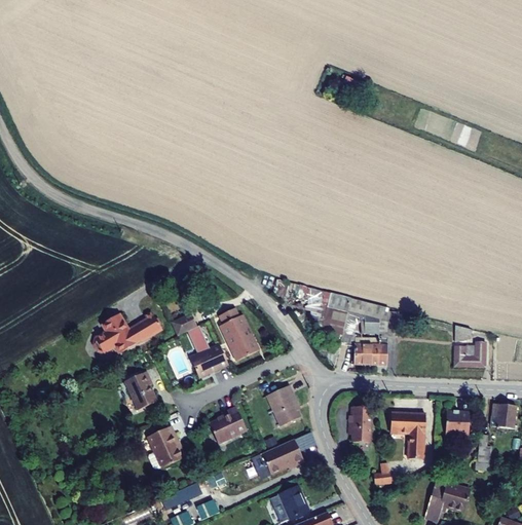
[(327,291),(326,308),(380,322),(383,306),(327,291)]
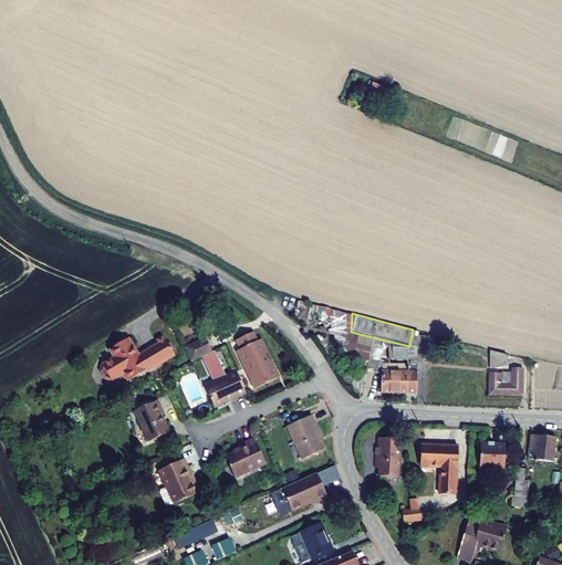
[(237,339),(259,386),(282,375),(264,337),(261,339),(256,330),(251,332),(250,330),(239,335),(240,337),(237,339)]
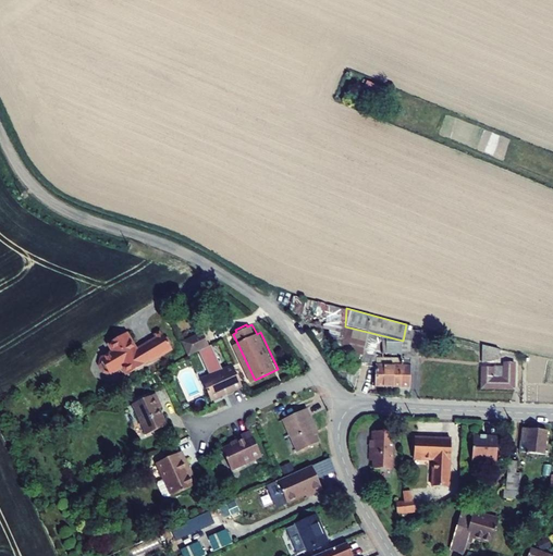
[(106,360),(106,365),(167,331),(163,325),(154,330),(155,333),(139,343),(135,345),(131,337),(135,336),(133,332),(112,344),(117,351),(105,358),(106,360)]
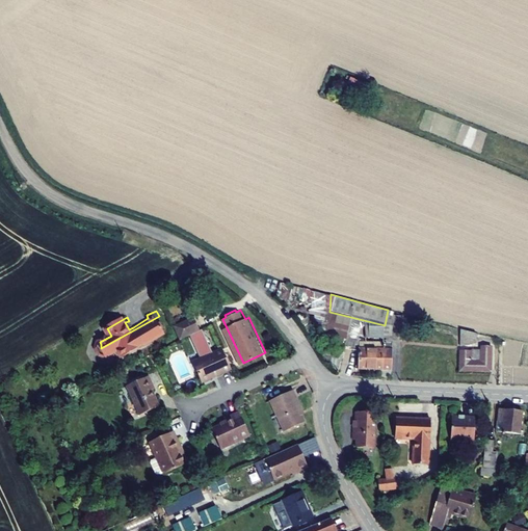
[(177,321),(184,335),(190,332),(201,326),(204,325),(196,312),(177,321)]
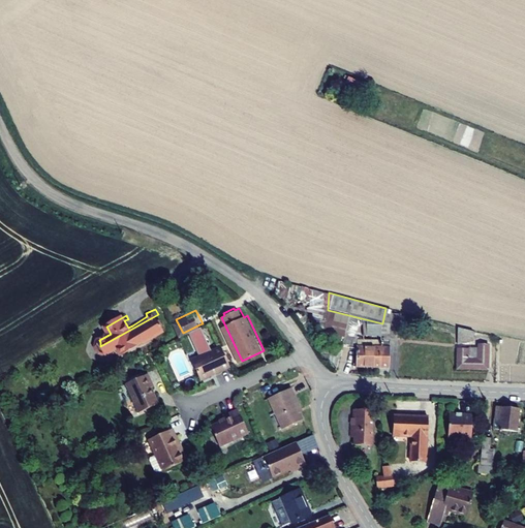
[(122,342),(125,348),(145,337),(146,339),(165,328),(162,321),(158,314),(100,346),(101,348),(102,349),(104,349),(105,351),(118,345),(122,342)]
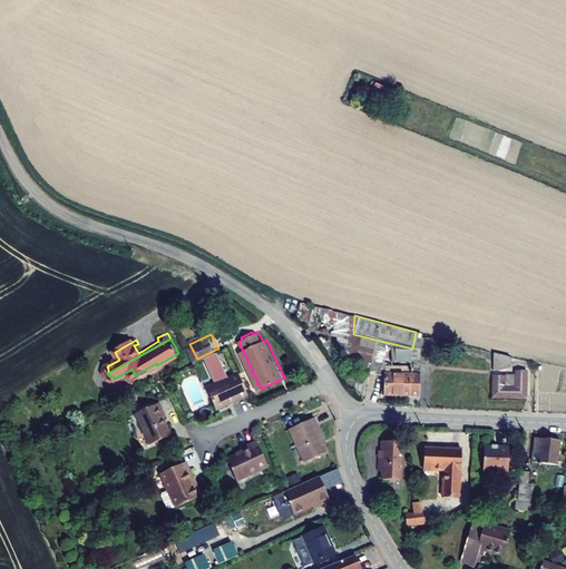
[(207,385),(217,408),(251,392),(241,371),(228,376),(215,350),(204,355),(217,381),(207,385)]
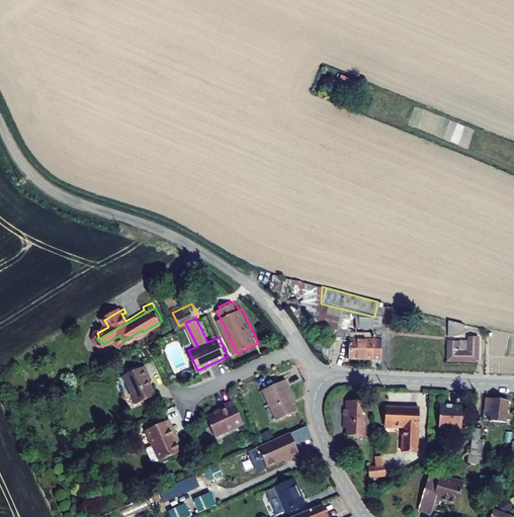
[(444,321),(443,335),(459,335),(459,322),(444,321)]
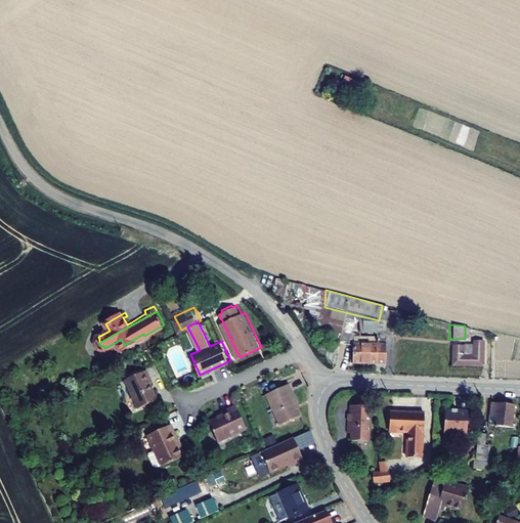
[(348,362),(380,363),(381,337),(349,336),(348,362)]
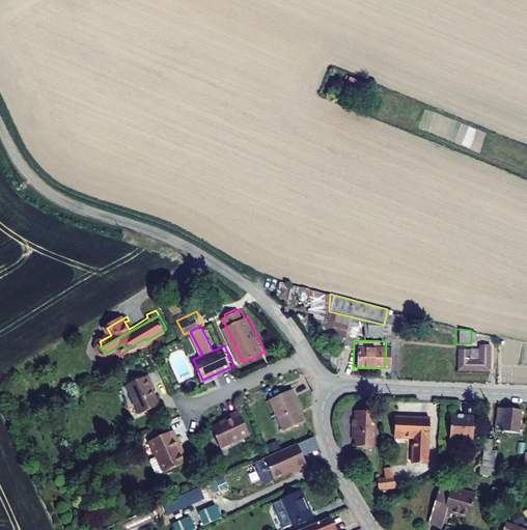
[(454,350),(454,368),(486,369),(487,346),(473,345),(472,351),(454,350)]
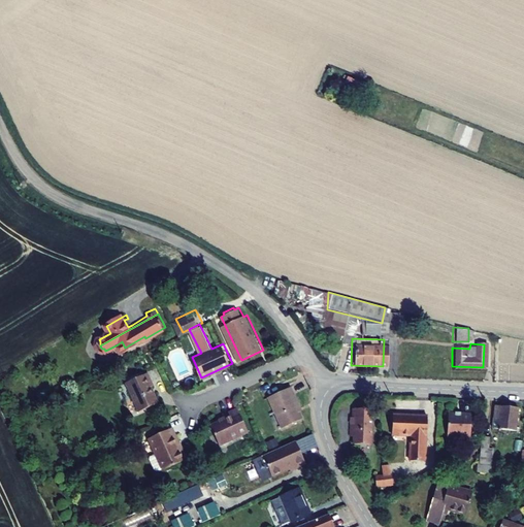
[(127,381),(140,408),(160,399),(152,383),(154,382),(149,370),(127,381)]
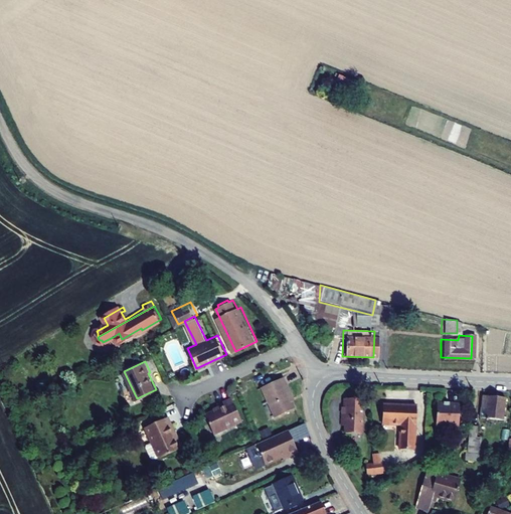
[(280,377),(259,387),(271,414),(290,405),(287,399),(279,383),(282,381),(280,377)]
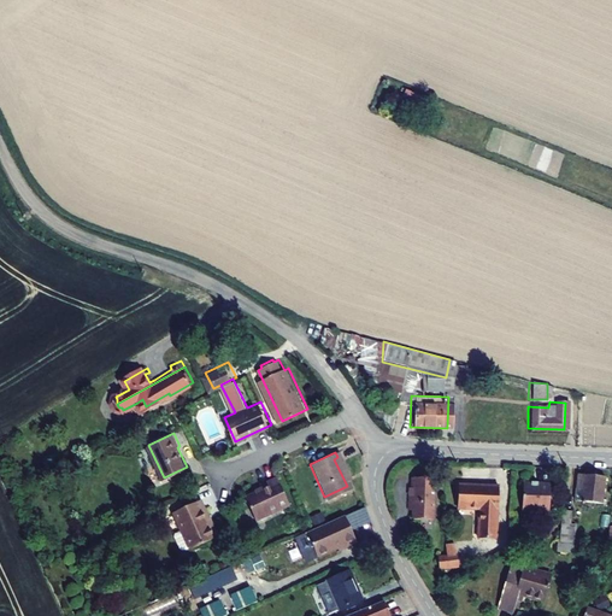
[(337,457),(334,459),(343,479),(347,476),(337,457)]
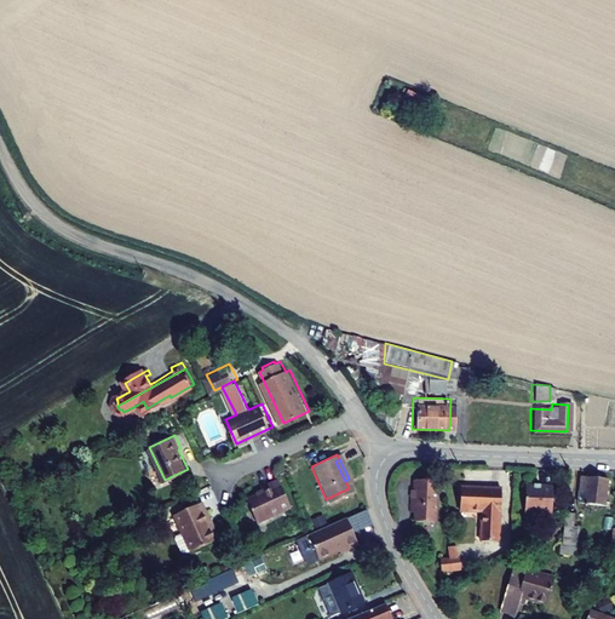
[(582,476),(579,503),(607,505),(610,479),(582,476)]
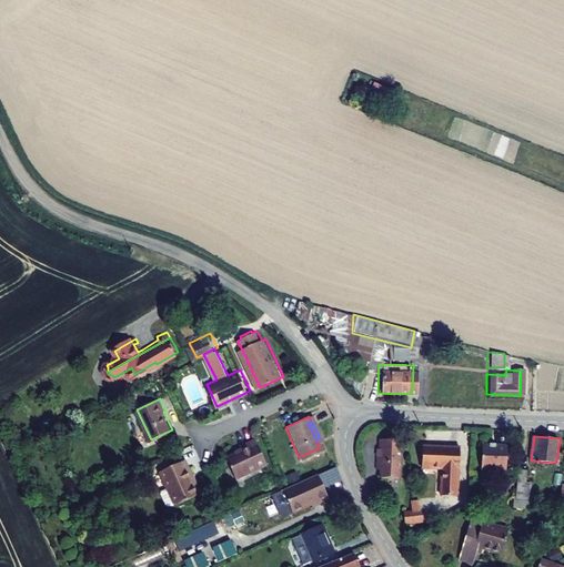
[(382,438),(381,448),(381,455),(379,455),(379,468),(382,468),(382,477),(400,477),(401,439),(382,438)]
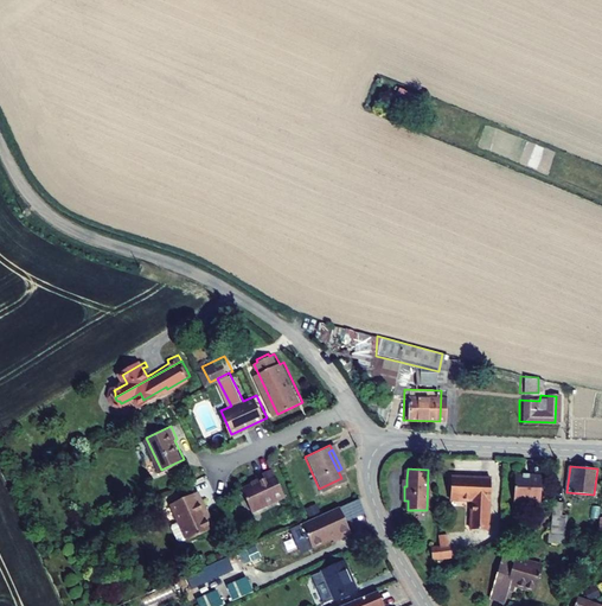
[(254,477),(256,483),(238,491),(248,510),(262,502),(263,504),(280,496),(270,476),(268,471),(254,477)]
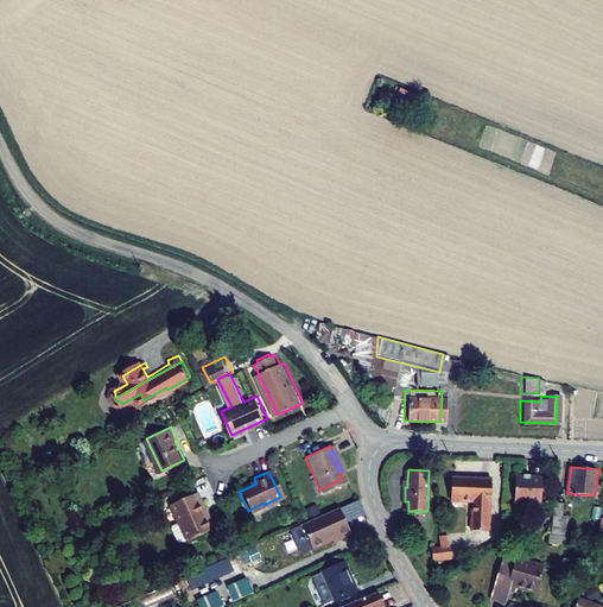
[(515,475),(515,501),(541,503),(543,476),(529,475),(529,474),(524,474),(524,475),(515,475)]
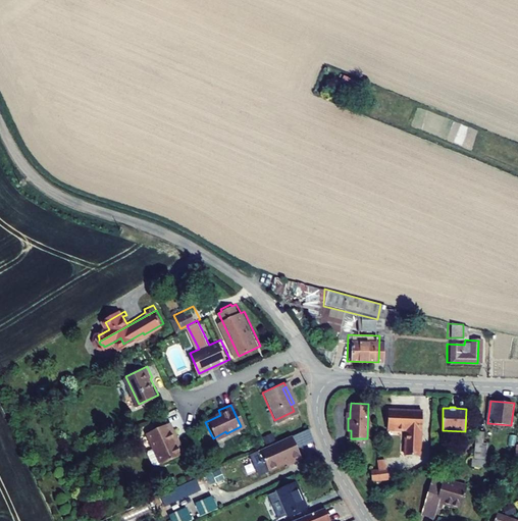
[(389,410),(387,428),(407,429),(406,455),(420,455),(421,430),(422,430),(423,411),(389,410)]
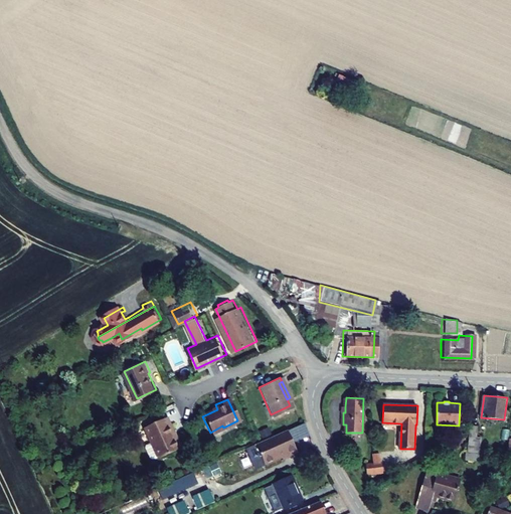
[(140,429),(147,442),(155,459),(175,449),(171,441),(167,432),(170,431),(163,417),(140,429)]
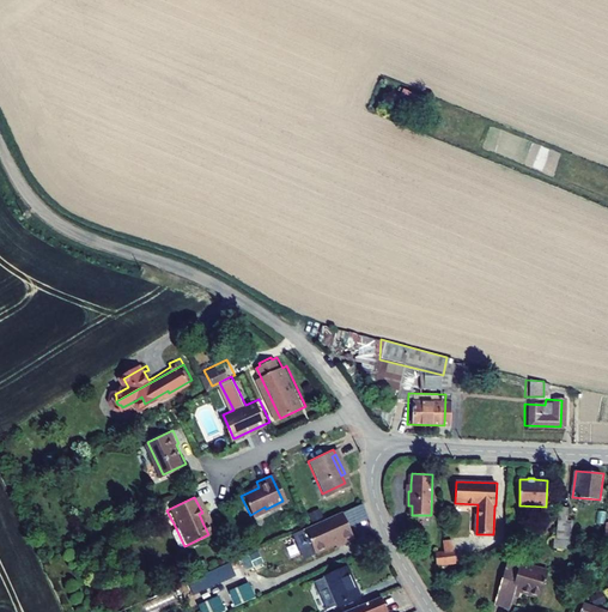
[(559,507),(557,537),(571,539),(573,520),(567,520),(569,507),(559,507)]
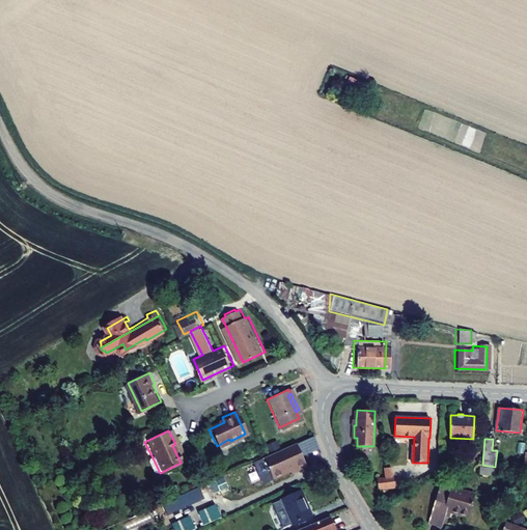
[(297,443),(264,457),(273,478),(297,468),(298,470),(307,466),(297,443)]
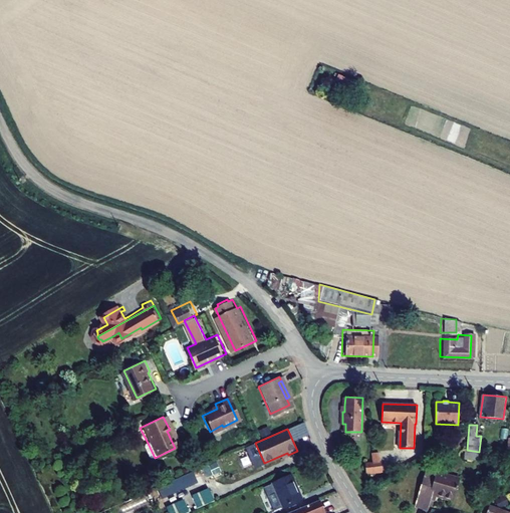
[(467,452),(467,459),(479,460),(480,453),(467,452)]
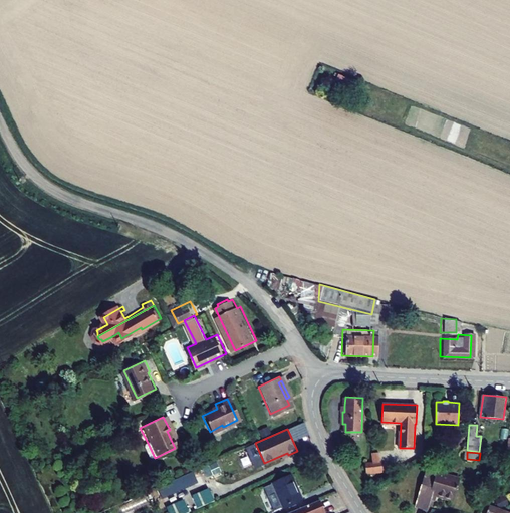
[(372,453),(373,462),(380,461),(379,453),(372,453)]
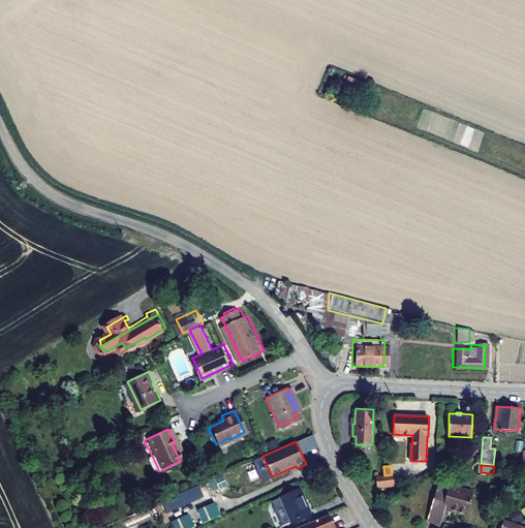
[(384,475),(376,476),(377,487),(395,485),(393,474),(392,474),(384,475)]
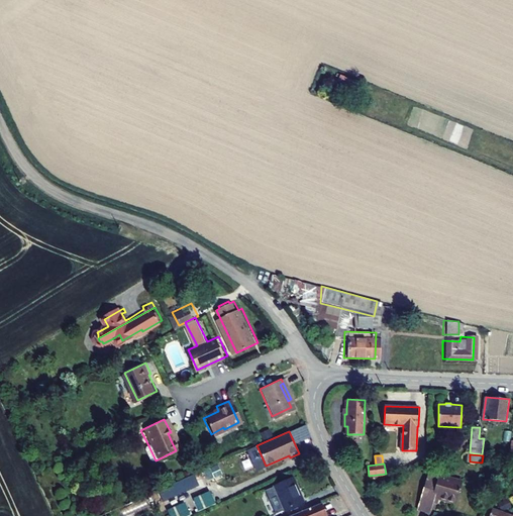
[(429,472),(418,508),(431,512),(435,497),(456,502),(460,490),(455,489),(457,480),(429,472)]
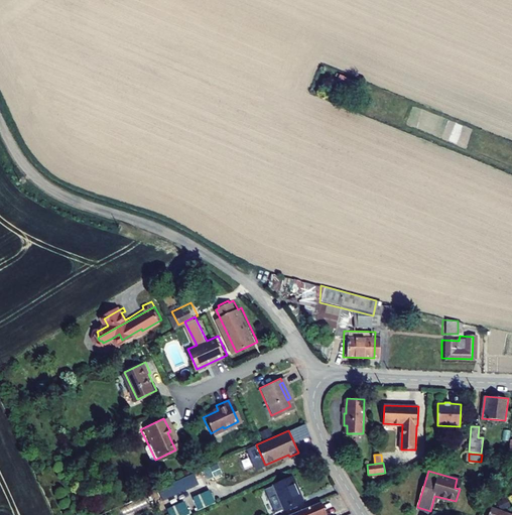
[(291,477),(274,484),(285,509),(304,501),(299,490),(297,491),(291,477)]
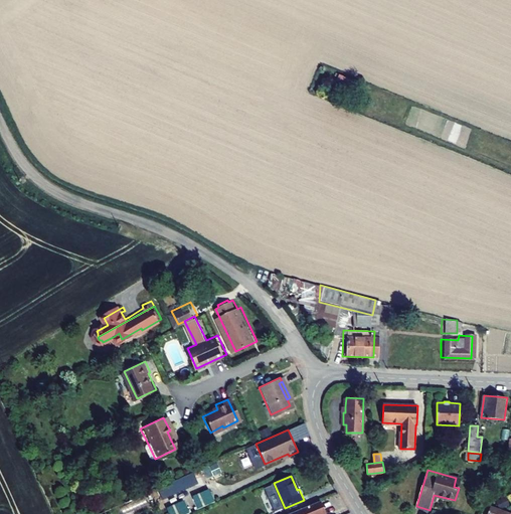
[(324,513),(319,502),(289,513),(324,513)]
